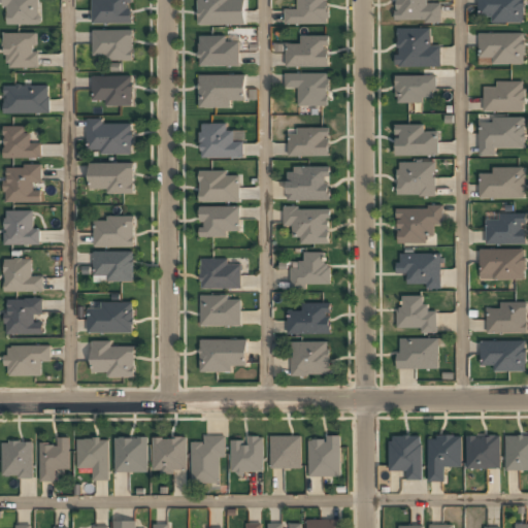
[(3,0),(3,25),(38,25),(38,0),(3,0)]
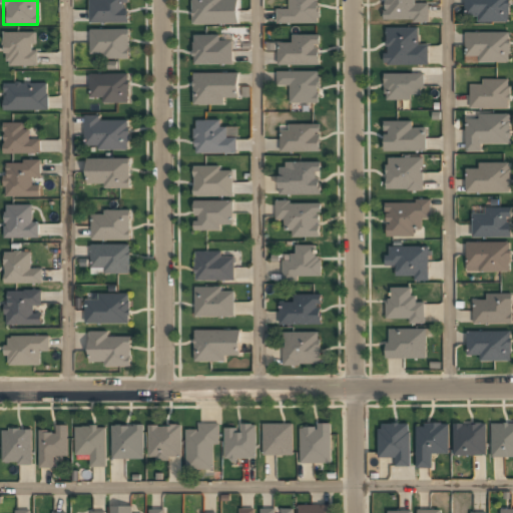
[(128,22),(128,0),(89,0),(89,22),(128,22)]
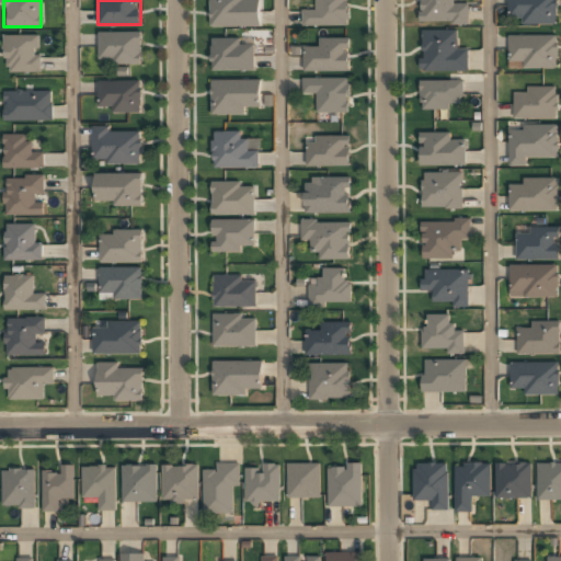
[(209,0),(209,26),(260,26),(260,0),(209,0)]
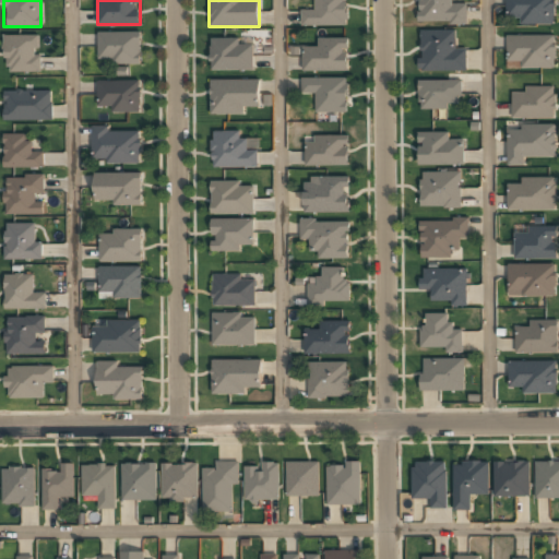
[(301,25),(346,25),(346,0),(314,0),(314,11),(301,11),(301,25)]
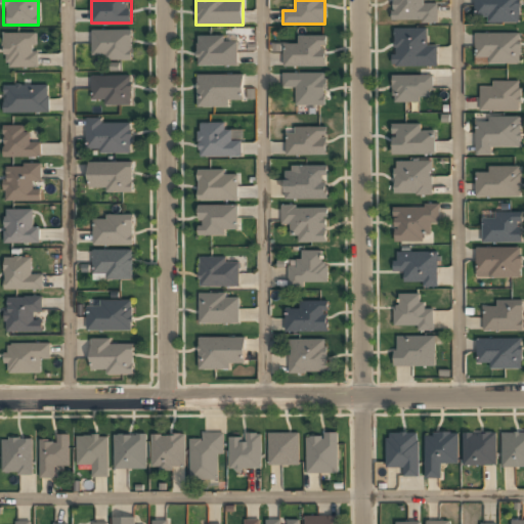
[(392,0),(392,23),(437,23),(437,4),(425,4),(425,0),(392,0)]
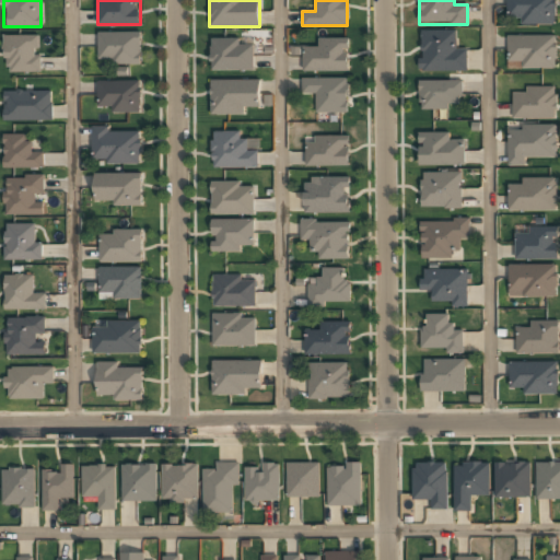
[(556,23),(556,0),(506,0),(506,23),(556,23)]
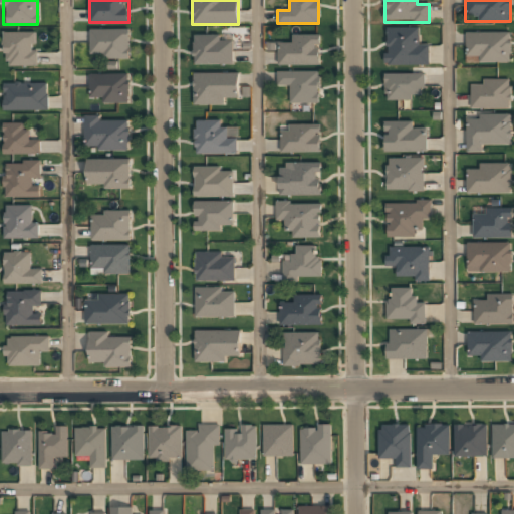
[(386,28),(386,65),(429,65),(429,45),(418,45),(418,28),(386,28)]
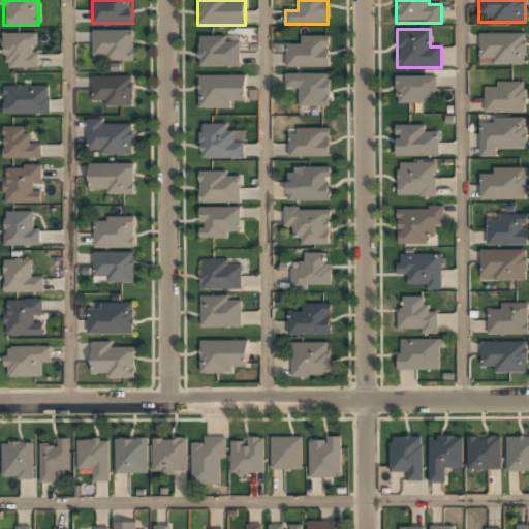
[(132,30),(93,30),(93,60),(132,60),(132,30)]
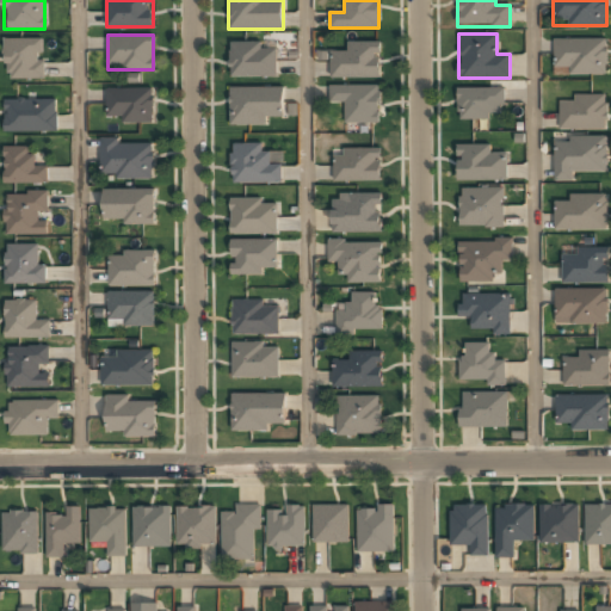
[(44,80),(44,39),(4,39),(4,80),(44,80)]
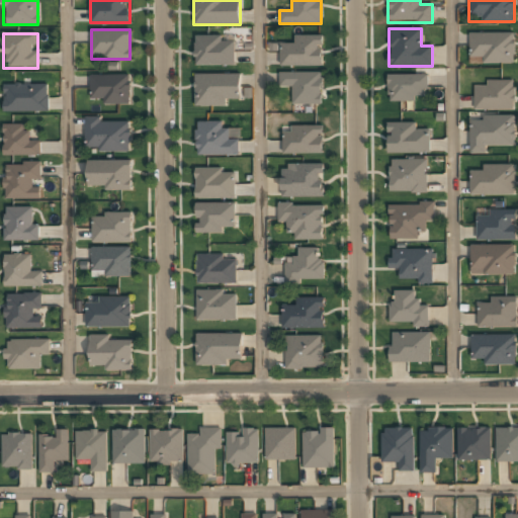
[(469,62),(513,62),(513,33),(469,33),(469,62)]
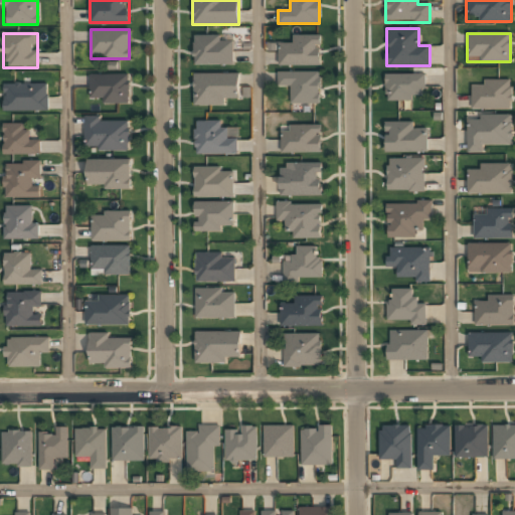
[(320,65),(320,35),(292,35),(292,44),(278,44),(278,65),(320,65)]
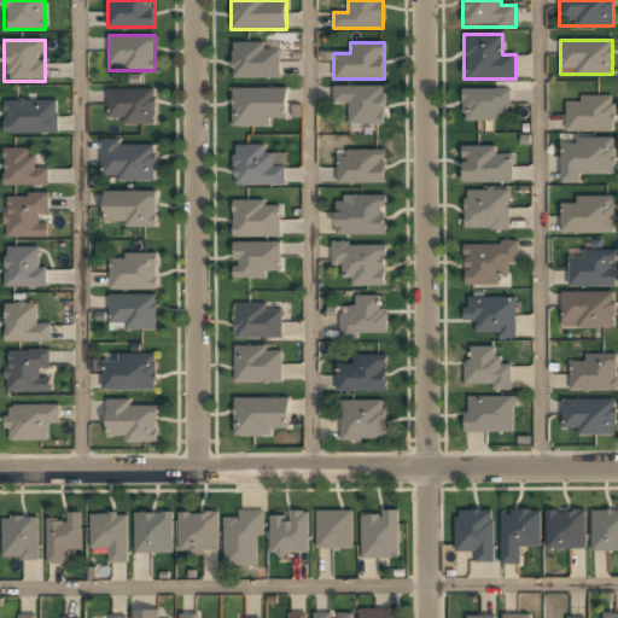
[(264,44),(232,44),(232,77),(280,77),(280,50),(264,50),(264,44)]
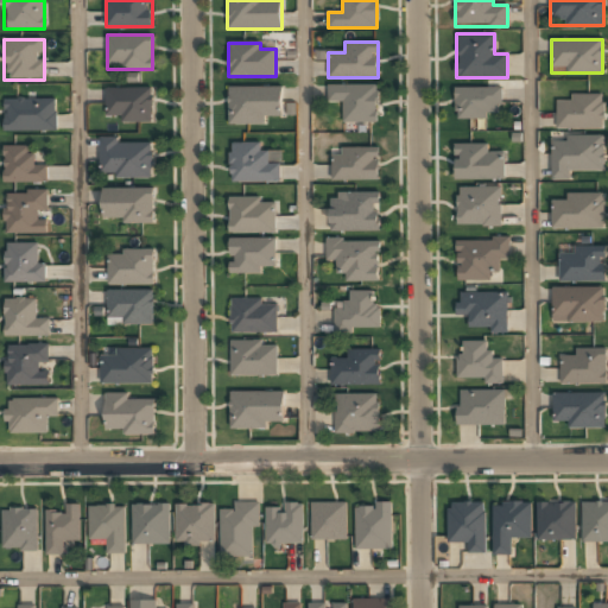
[(378,84),(328,84),(328,101),(342,101),(342,122),(378,122),(378,84)]
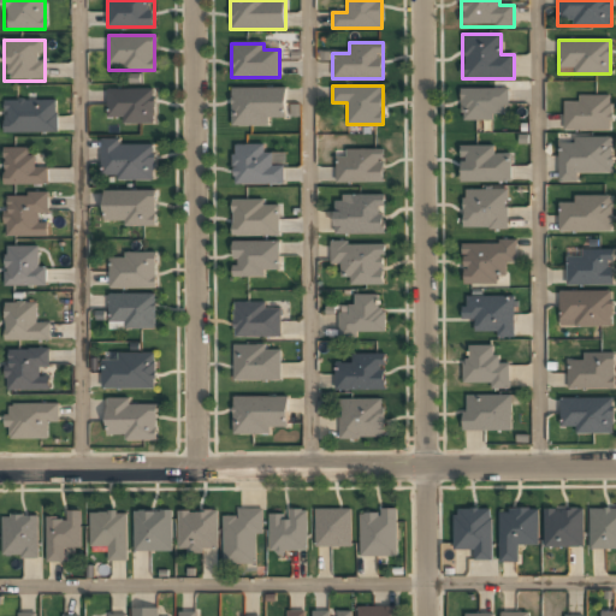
[(285,88),(231,88),(231,125),(270,125),(270,116),(285,116),(285,88)]
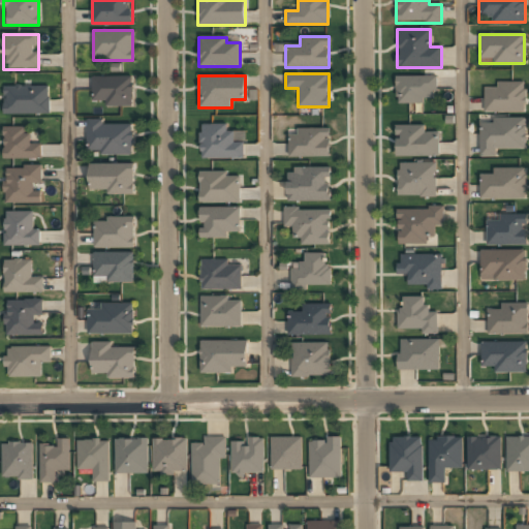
[(396,76),(396,102),(436,102),(436,76),(396,76)]
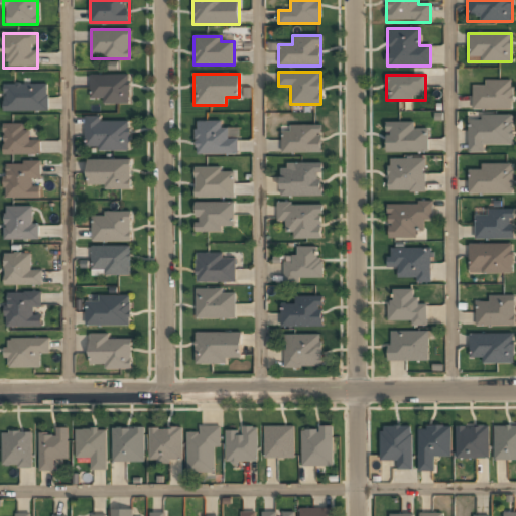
[(130,103),(130,76),(90,76),(90,103),(130,103)]
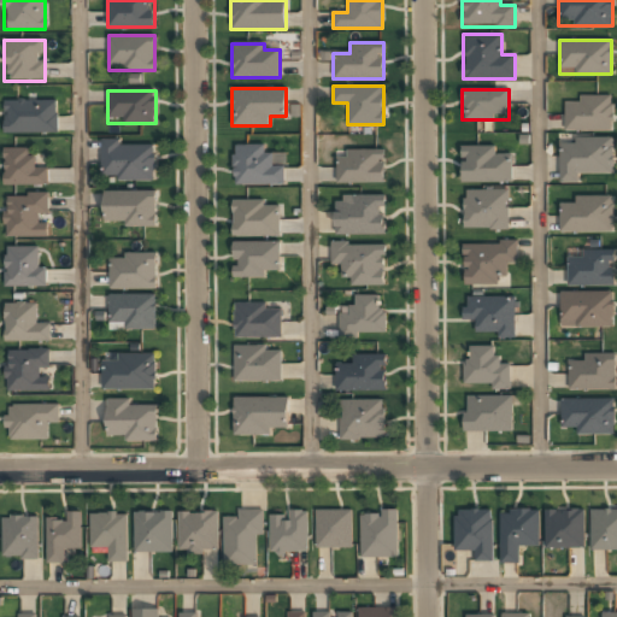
[(611,97),(564,97),(564,130),(611,130),(611,97)]
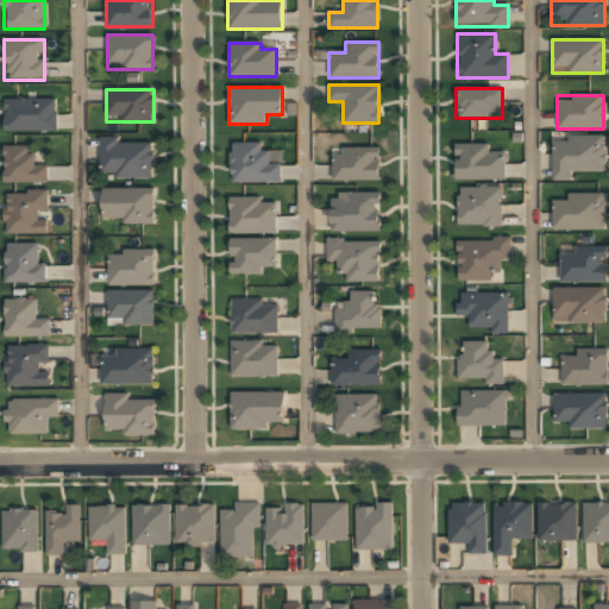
[(2,132),(56,132),(56,100),(2,100),(2,132)]
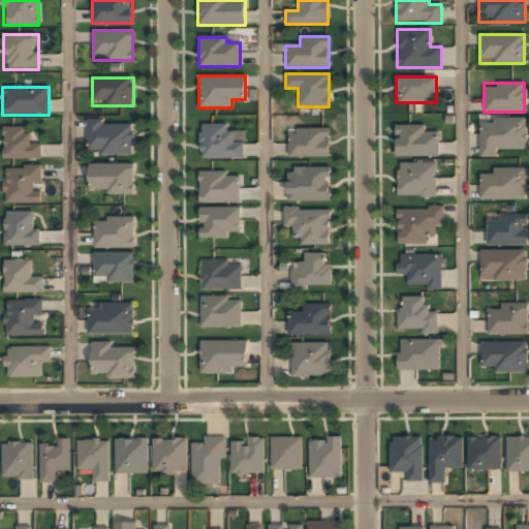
[(479,157),(496,157),(496,149),(526,149),(526,120),(479,120),(479,157)]
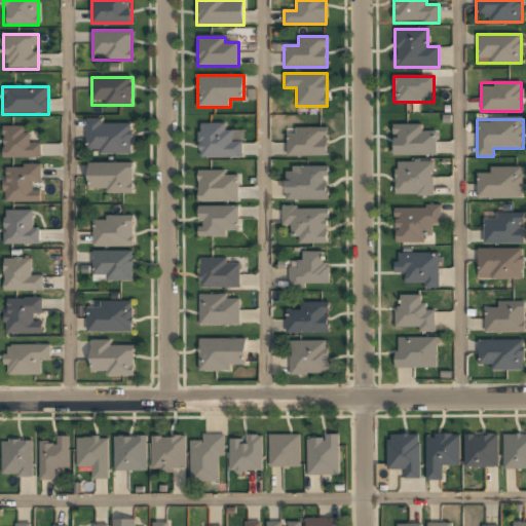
[(86,122),(86,154),(132,154),(132,122),(86,122)]
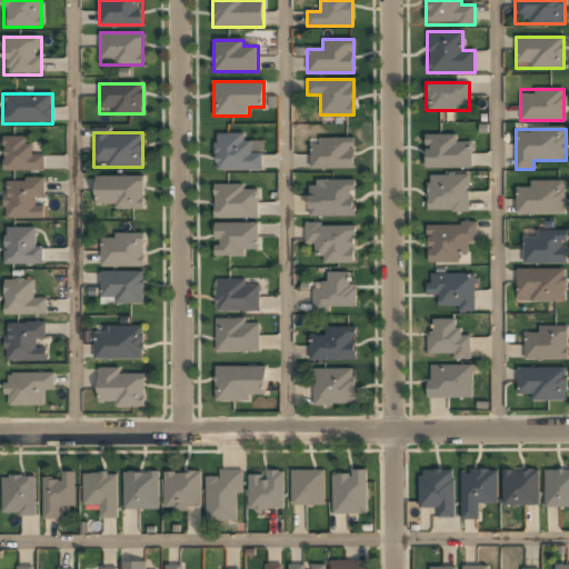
[(216,170),(262,170),(262,151),(249,151),(249,132),(216,132),(216,170)]
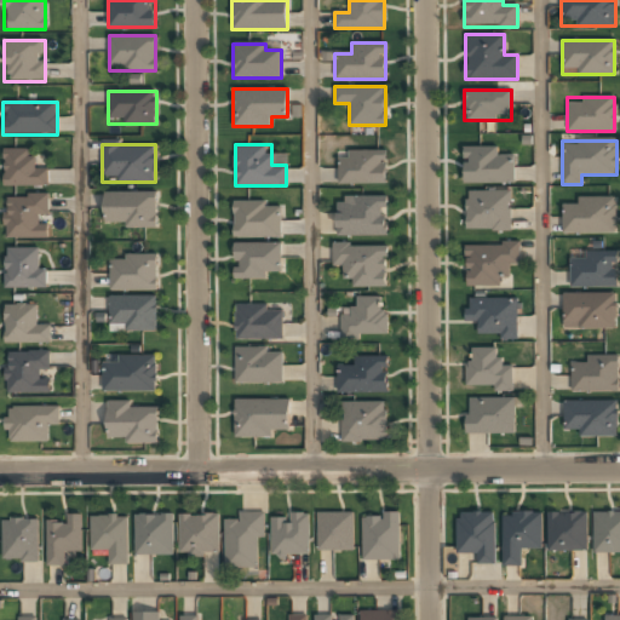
[(515,183),(514,156),(498,156),(498,148),(463,148),(463,184),(515,183)]
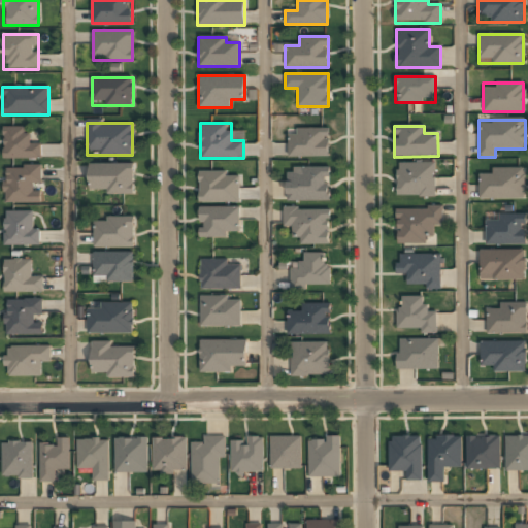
[(28,144),(28,128),(3,128),(3,160),(41,160),(41,144),(28,144)]
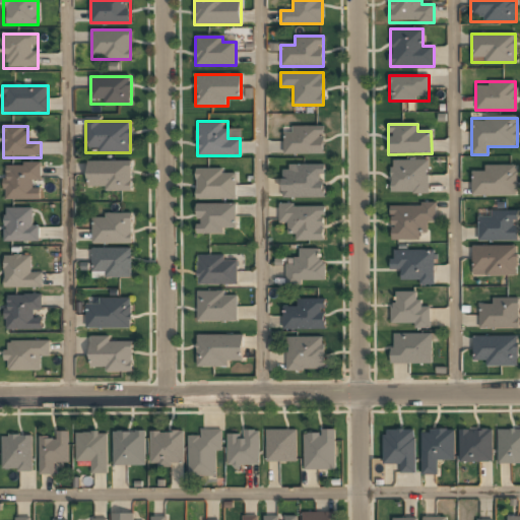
[(323,126),(291,126),(291,131),(283,131),(283,153),(323,153),(323,126)]
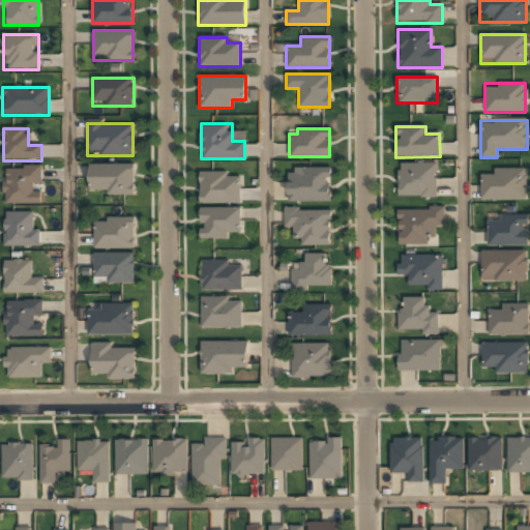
[(436,198),(436,164),(398,164),(398,198),(436,198)]
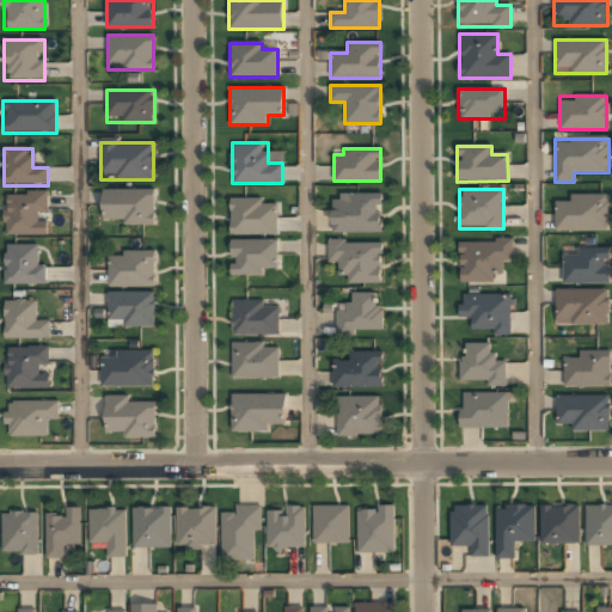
[(155,190),(104,190),(104,224),(155,224),(155,190)]
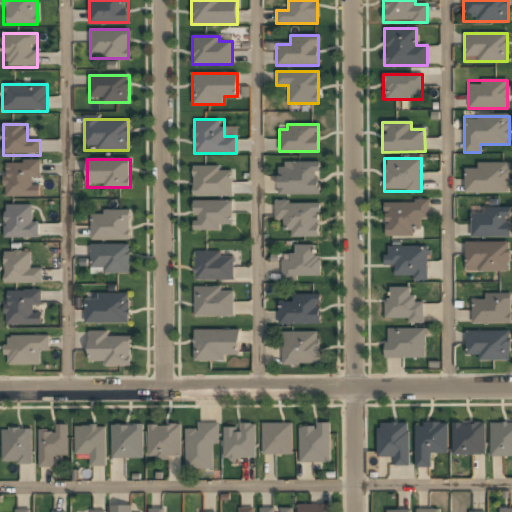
[(40,178),(40,161),(4,162),(4,197),(37,196),(37,178),(40,178)]
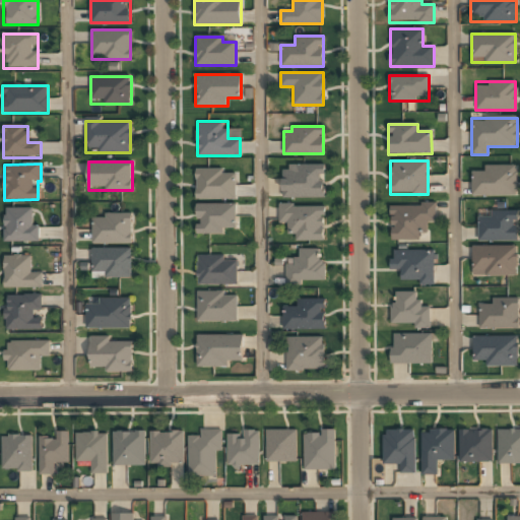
[(324,197),(324,165),(282,165),(282,197),(324,197)]
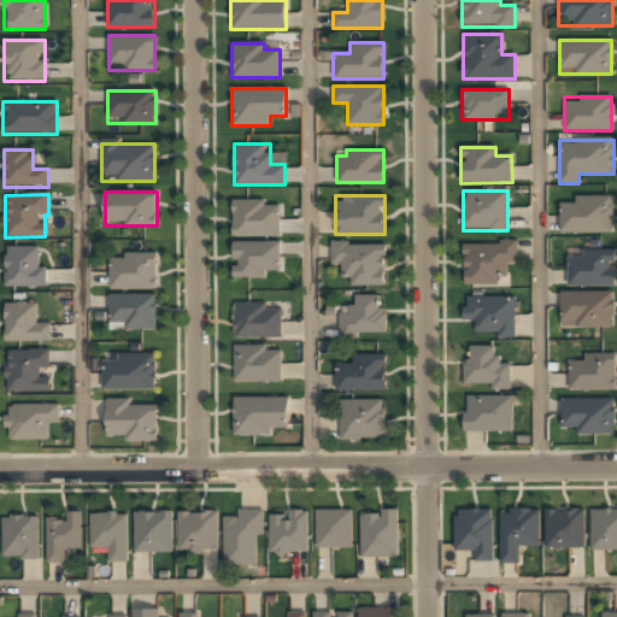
[(233,235),(280,235),(280,199),(233,199),(233,235)]
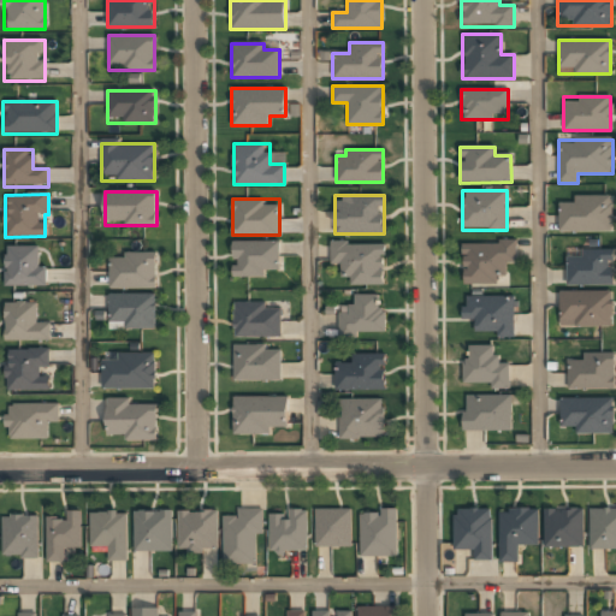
[(560,231),(611,231),(611,199),(560,199),(560,231)]
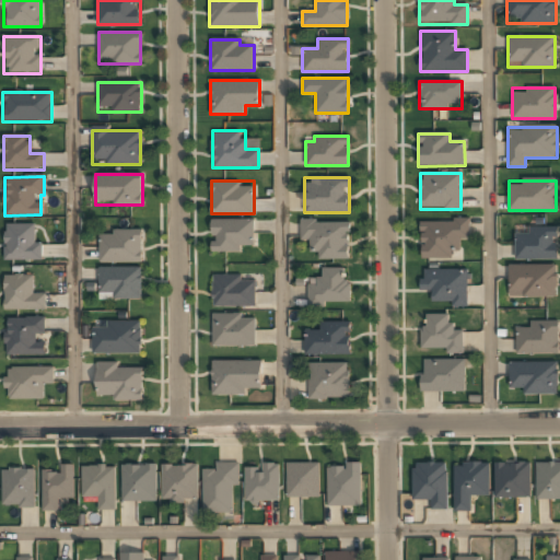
[(253,244),(254,220),(211,219),(211,253),(242,253),(242,244),(253,244)]
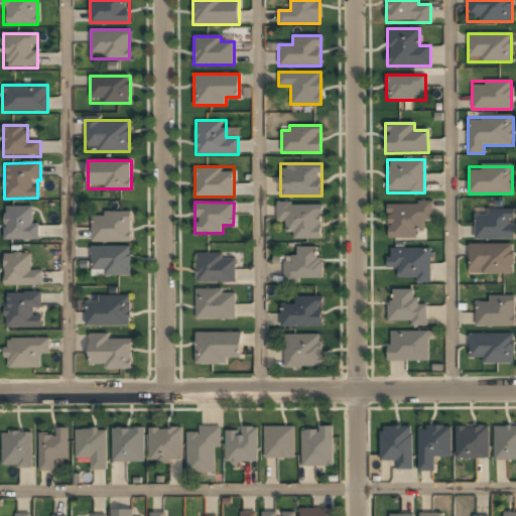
[(287,222),(287,238),(321,238),(321,204),(277,204),(277,222),(287,222)]
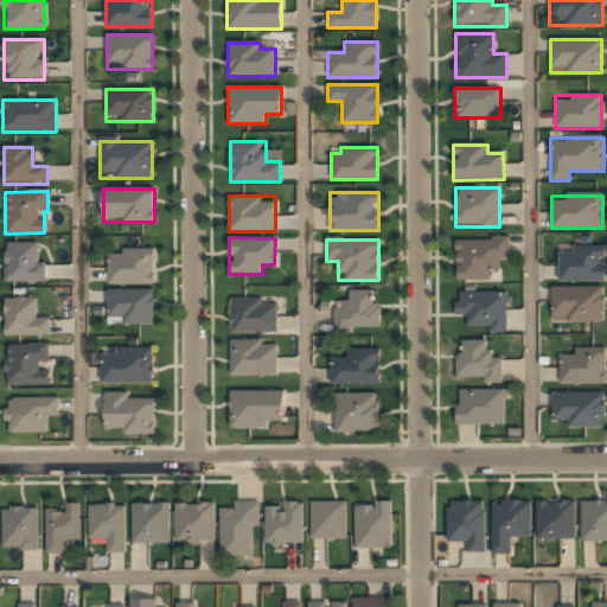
[(494,280),(494,259),(509,259),(508,240),(454,241),(455,281),(494,280)]
